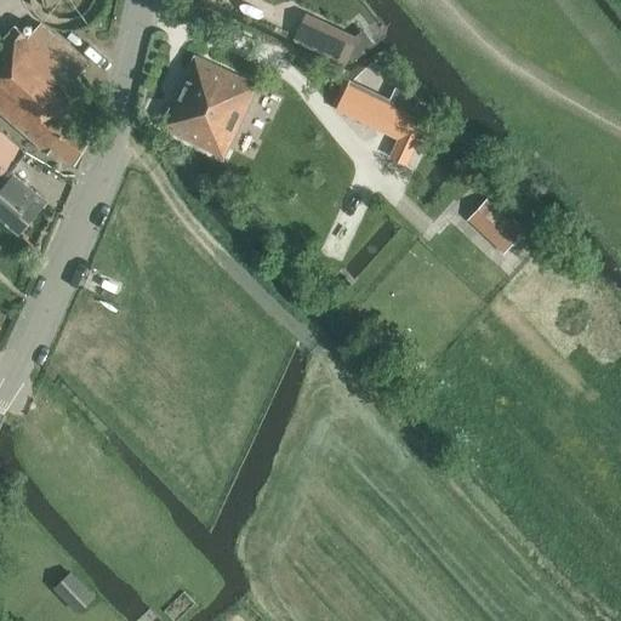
[(296,35),(346,60),(358,38),(307,12),(296,35)]
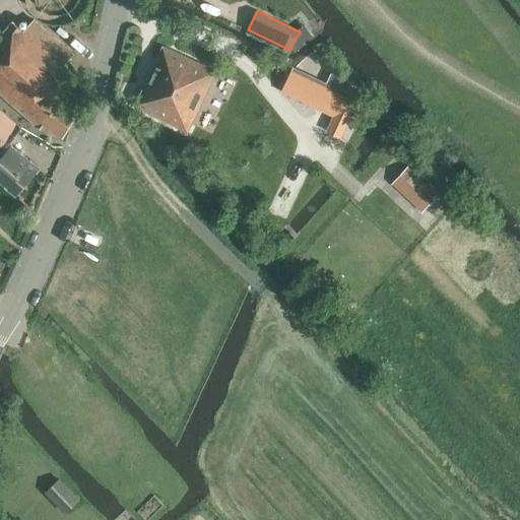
[(303,30),(312,36),(318,23),(308,18),(303,30)]
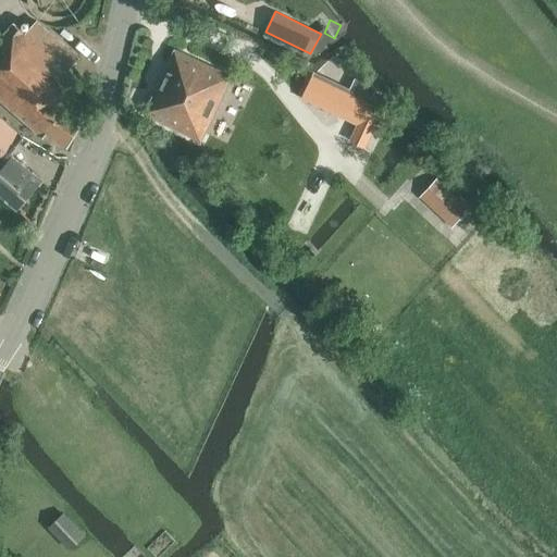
[(0,39),(0,99),(42,137),(47,132),(66,147),(83,120),(63,104),(83,82),(69,70),(79,58),(37,21),(25,34),(14,24),(0,39)]
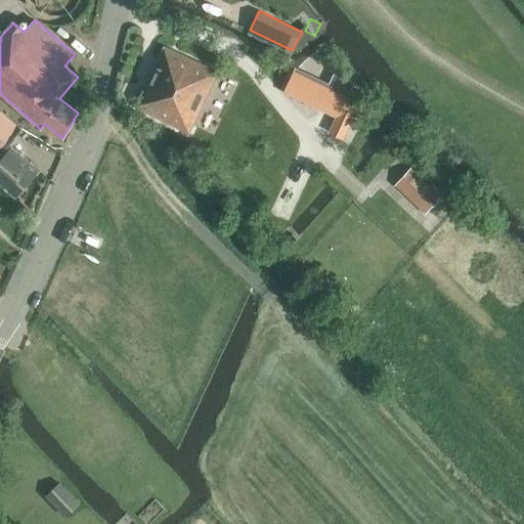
[(135,106),(188,132),(218,72),(164,46),(135,106)]
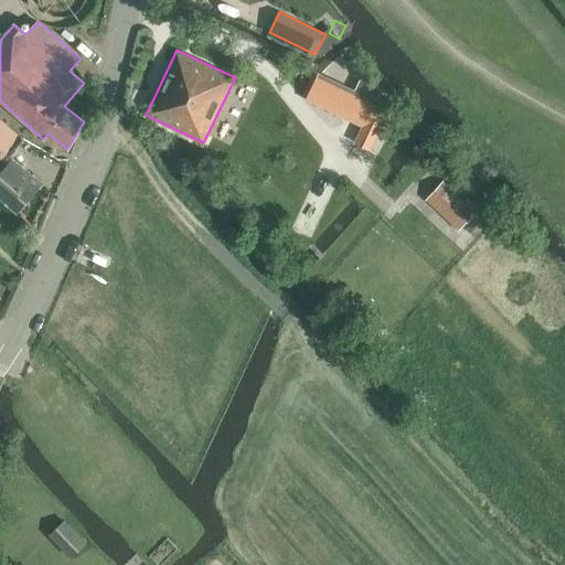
[(305,103),(343,119),(366,67),(337,55),(317,76),(305,103)]
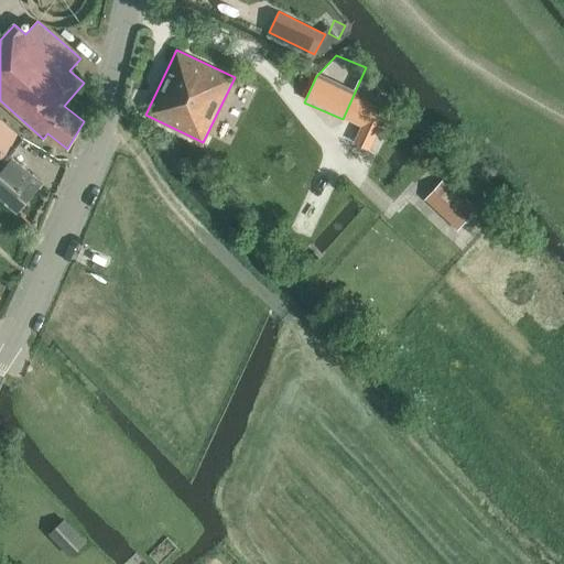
[(353,141),(370,150),(389,111),(370,102),(353,141)]
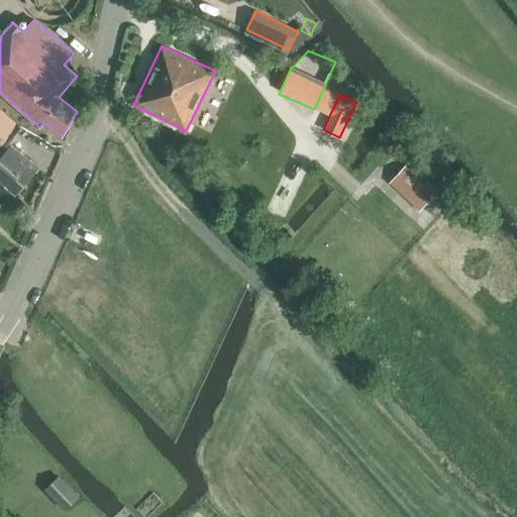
[(0,150),(21,125),(0,107),(0,150)]
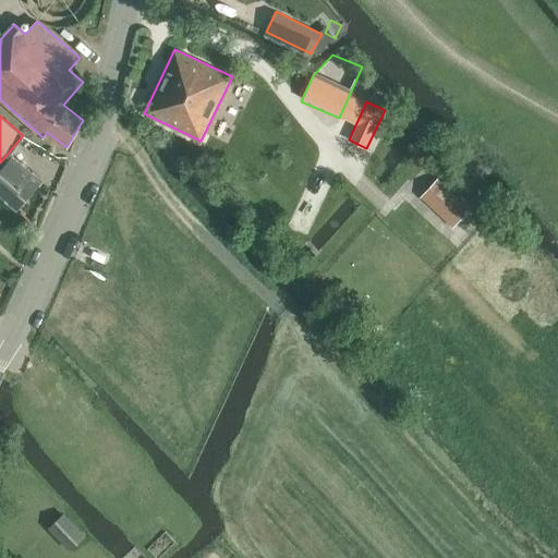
[(0,171),(0,192),(19,207),(40,181),(12,157),(0,171)]
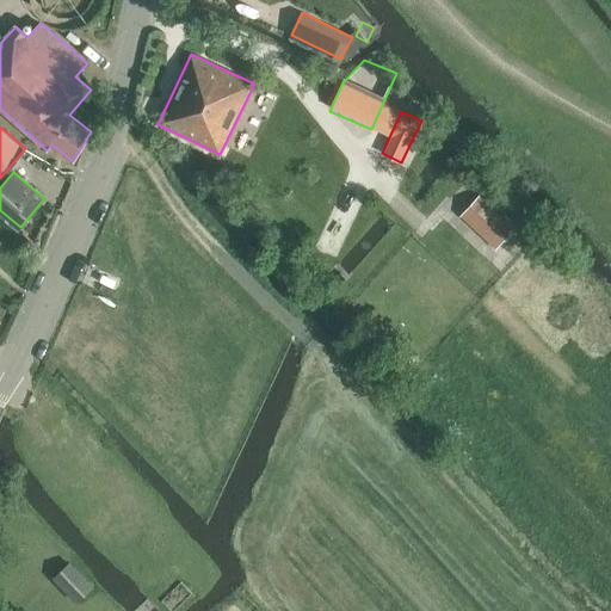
[(462,211),(499,245),(516,227),(481,193),(462,211)]
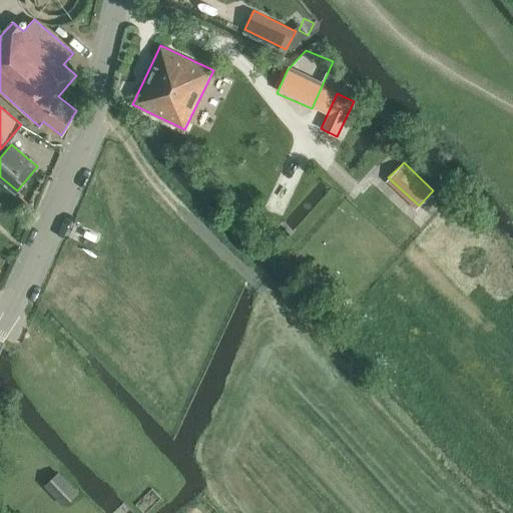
[(45,485),(64,504),(76,492),(57,473),(45,485)]
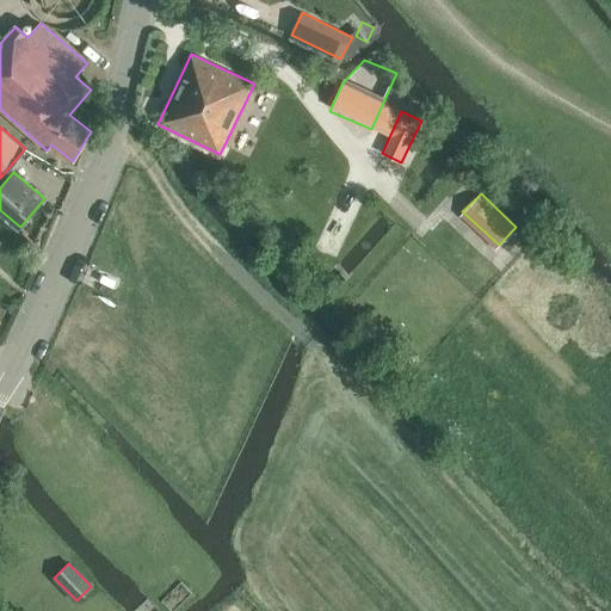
[(162,600),(172,610),(174,610),(192,593),(181,582),(162,600)]
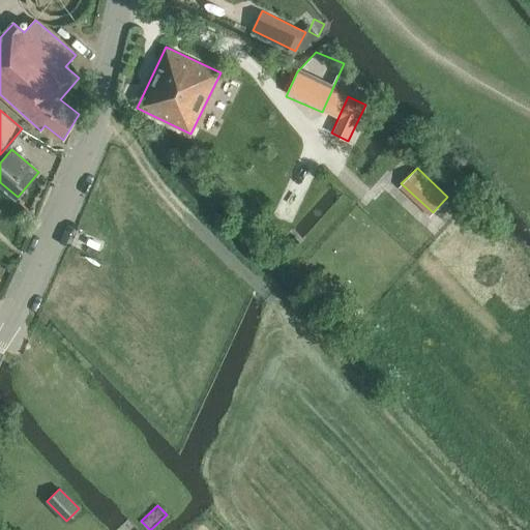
All buildings are outlined.
